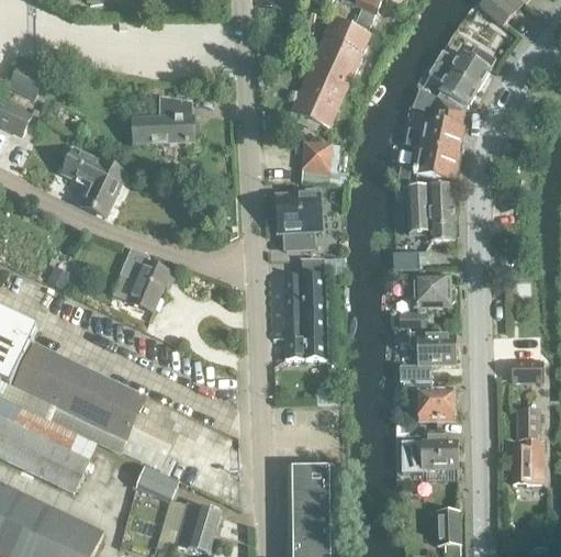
[(368,29),(379,0),(348,0),(361,6),(355,23),(368,29)]
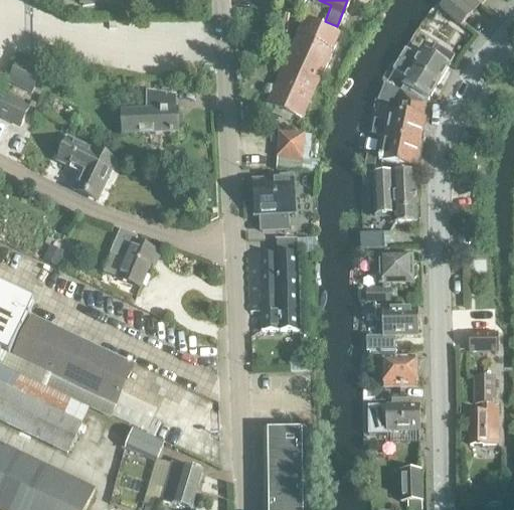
[(458,22),(471,8),(462,0),(440,0),(437,3),(458,22)]
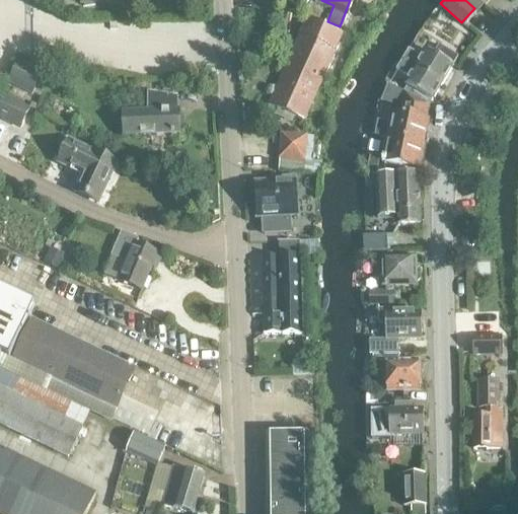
[(305,118),(343,32),(306,16),(269,101),(305,118)]
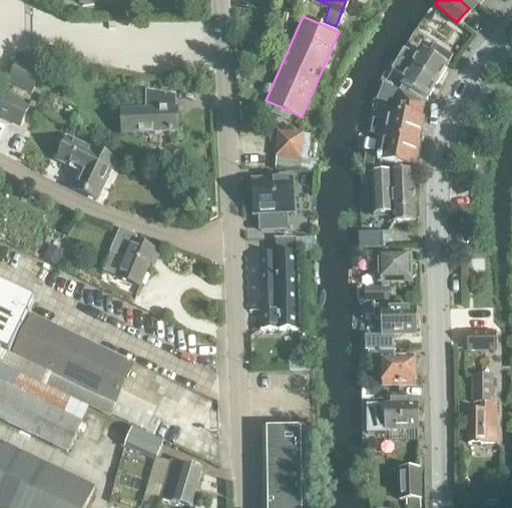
[(452,52),(434,41),(429,48),(422,44),(417,51),(405,43),(398,54),(437,79),(449,62),(447,61),(452,52)]
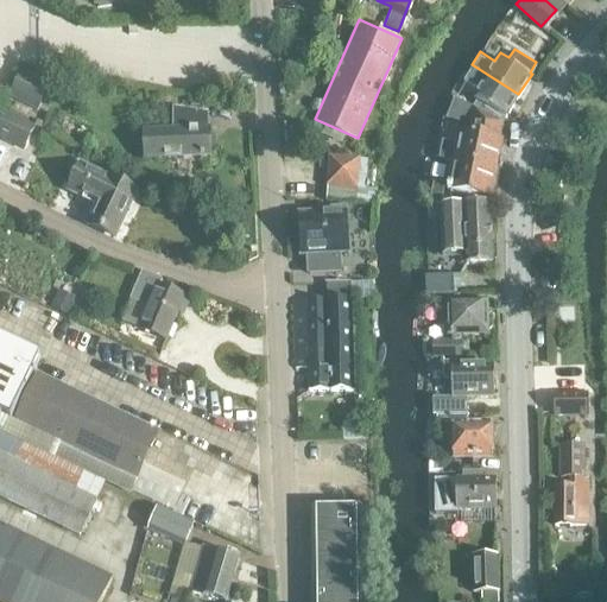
[(23,64),(7,93),(37,107),(51,80),(23,64)]
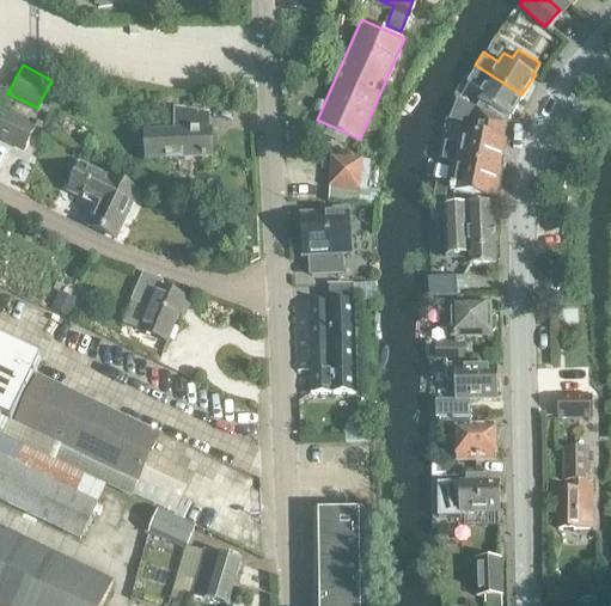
[(509,114),(521,95),(475,65),(469,75),(483,86),(478,92),(509,114)]
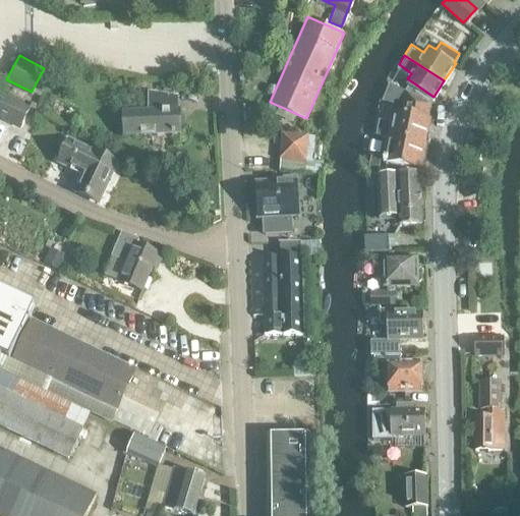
[(147,108),(123,108),(123,119),(123,132),(179,131),(178,107),(177,107),(176,94),(147,88),(147,108)]
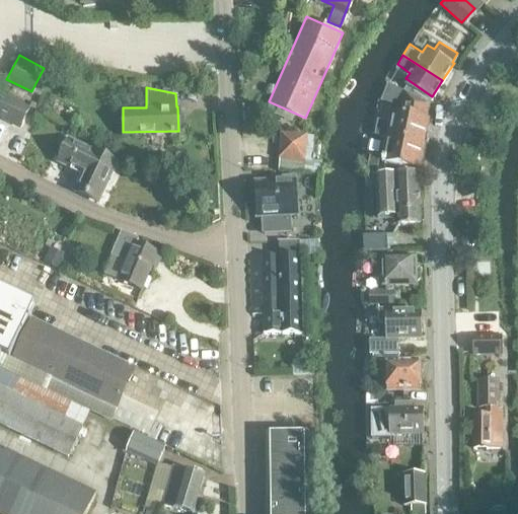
[(425,115),(427,99),(403,87),(399,107),(391,105),(389,118),(391,120),(389,133),(423,139),(427,117),(425,115)]
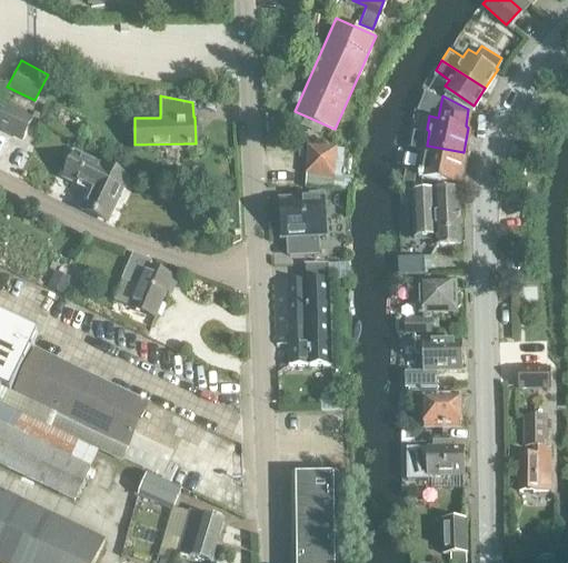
[(35,114),(26,110),(6,100),(0,111),(0,128),(22,139),(35,114)]
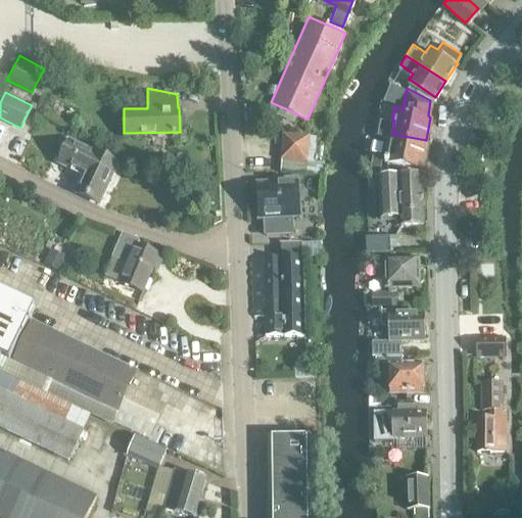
[(46,113),(51,102),(40,97),(35,107),(46,113)]
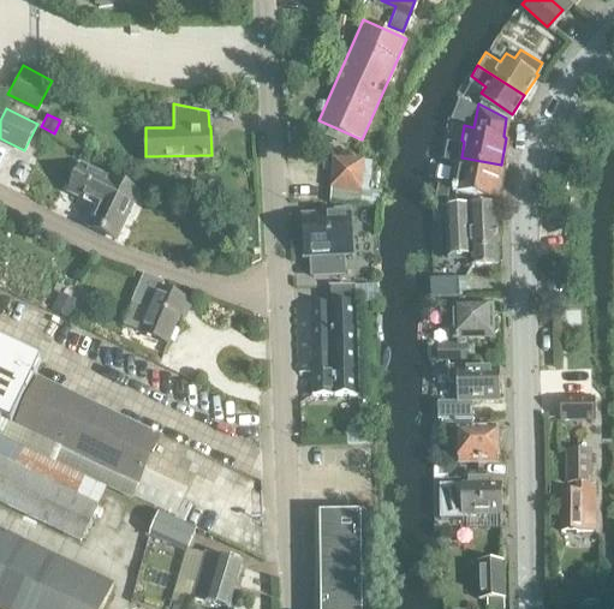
[(331,185),(329,199),(377,202),(379,203),(380,189),(379,189),(369,187),(371,159),(362,159),(333,156),(331,185)]
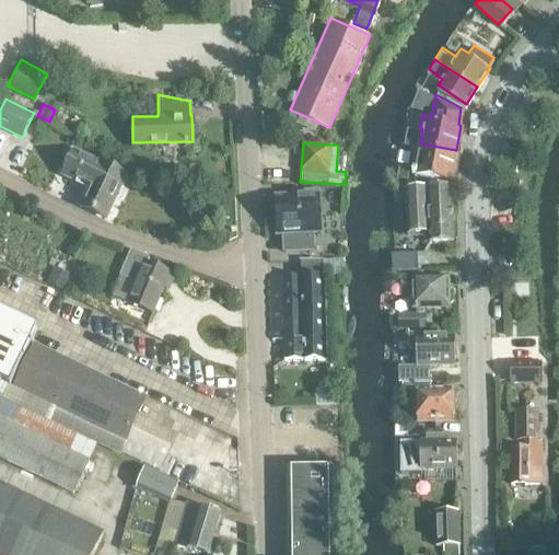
[(451,177),(456,150),(420,143),(417,161),(415,159),(412,170),(416,172),(415,174),(429,176),(430,173),(451,177)]
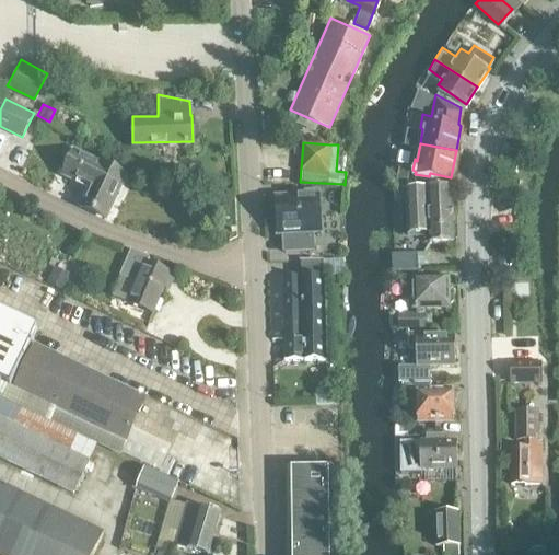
[(102,217),(121,175),(72,152),(61,174),(89,187),(80,206),(102,217)]
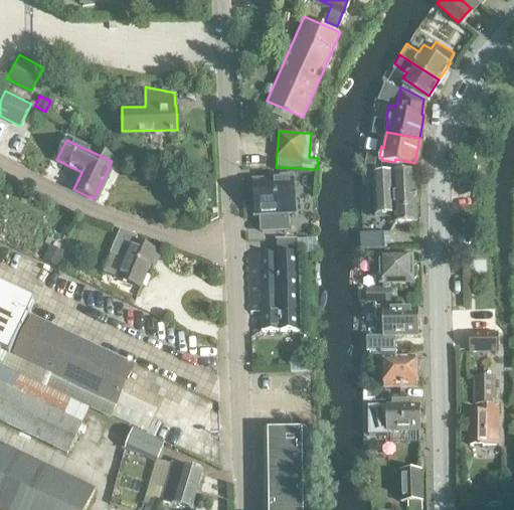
[(363,167),(364,167),(372,169),(375,152),(366,150),(363,167)]
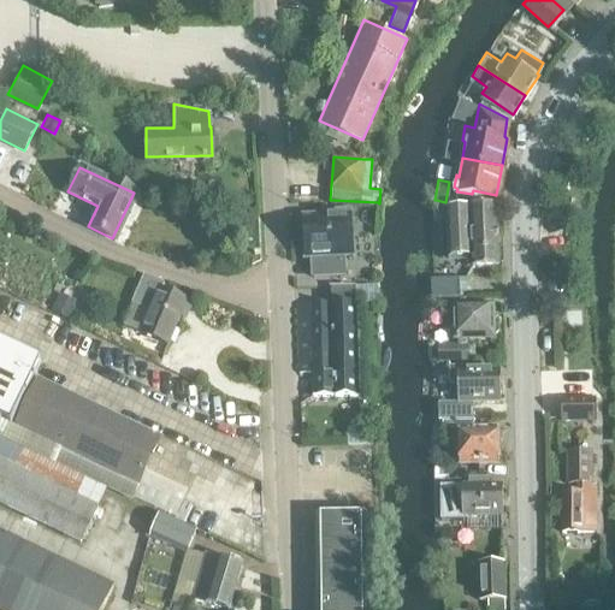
[(498,262),(496,201),(445,203),(448,253),(473,252),(473,264),(498,262)]
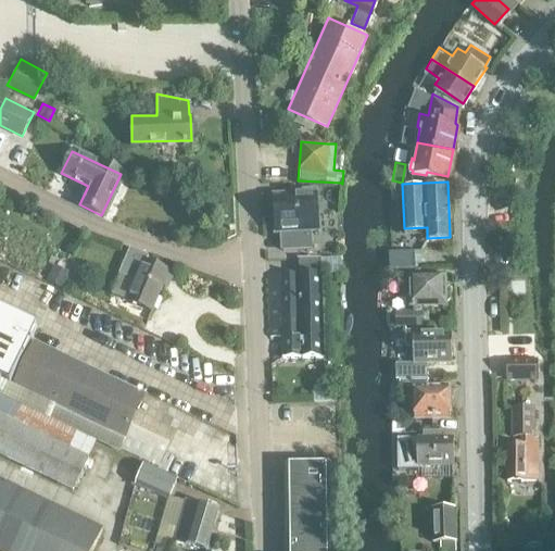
[(274,197),(272,201),(273,210),(275,213),(275,221),(279,220),(279,229),(280,229),(281,247),(311,245),(310,227),(317,227),(315,186),(292,188),(293,192),(274,193),(274,197)]
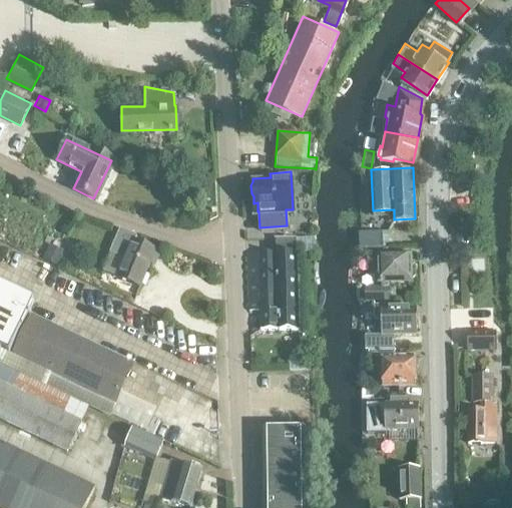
[(138,285),(153,247),(132,238),(134,232),(118,226),(109,248),(124,255),(116,276),(138,285)]
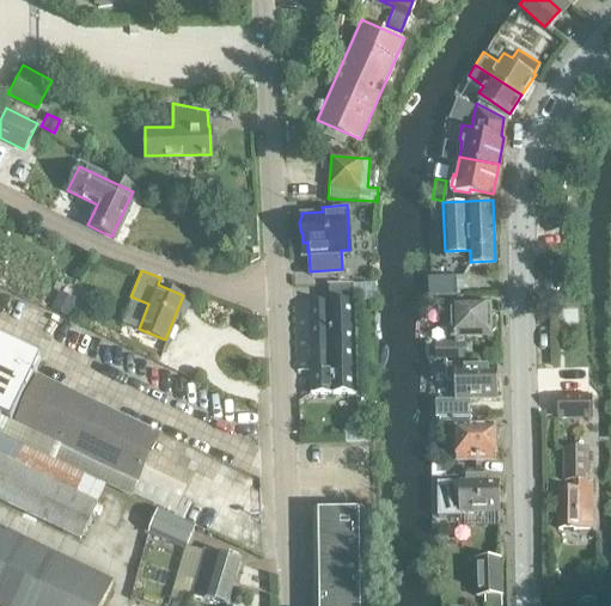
[(454,270),(429,271),(429,289),(456,289),(456,285),(462,285),(462,270),(454,270)]
